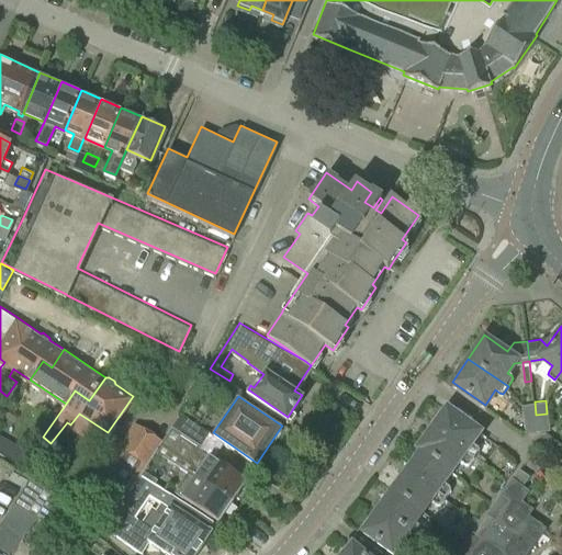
[(523,403),(524,416),(536,415),(535,401),(523,403)]
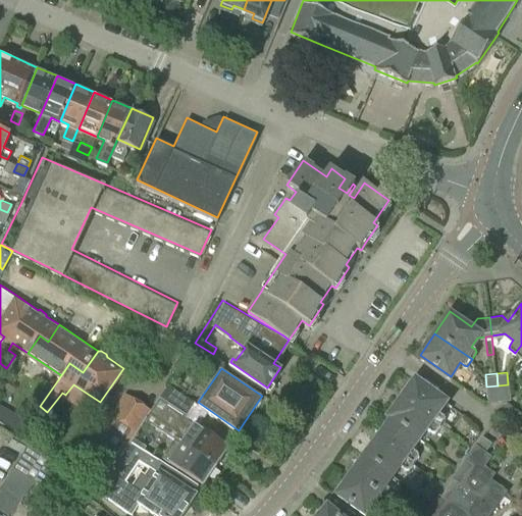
[(404,393),(402,396),(439,424),(446,416),(444,413),(438,410),(446,400),(415,377),(411,382),(408,381),(402,391),(404,393)]
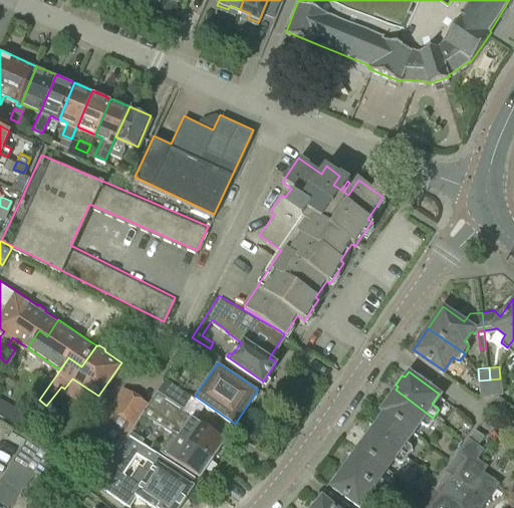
[(183,408),(192,394),(166,375),(156,390),(183,408)]
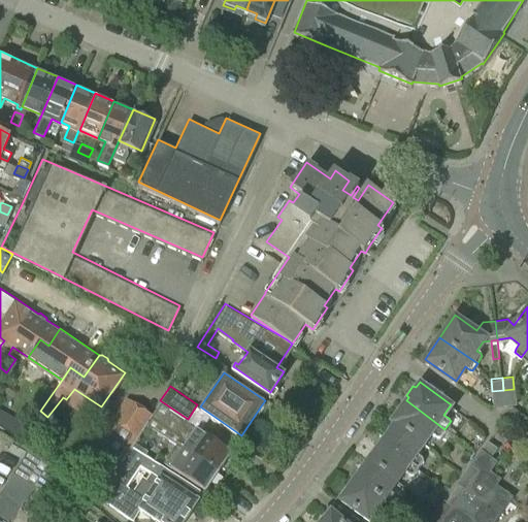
[(514,389),(503,390),(504,402),(516,401),(514,389)]
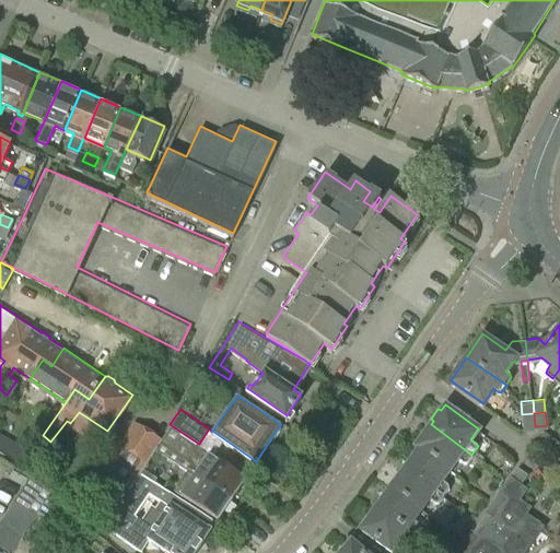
[(535,426),(534,413),(522,414),(524,427),(535,426)]
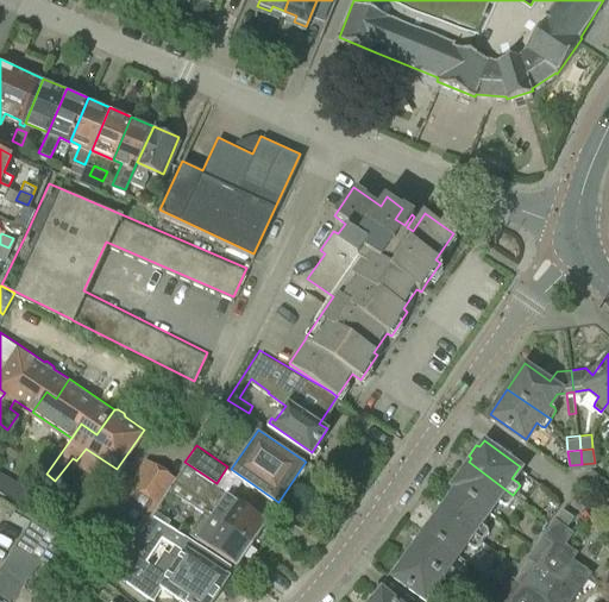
[(152,512),(168,487),(173,480),(145,461),(113,509),(115,510),(102,531),(101,532),(127,549),(152,512)]
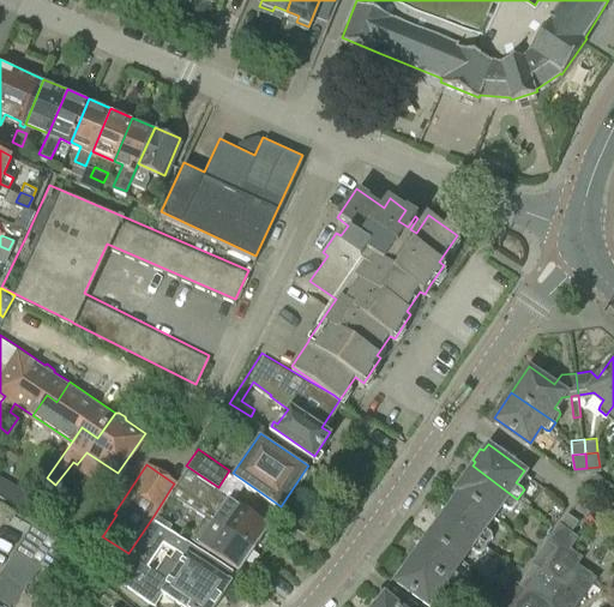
[(217,488),(218,487),(186,466),(174,484),(169,491),(185,502),(204,514),(204,515),(253,547),(268,523),(217,488)]
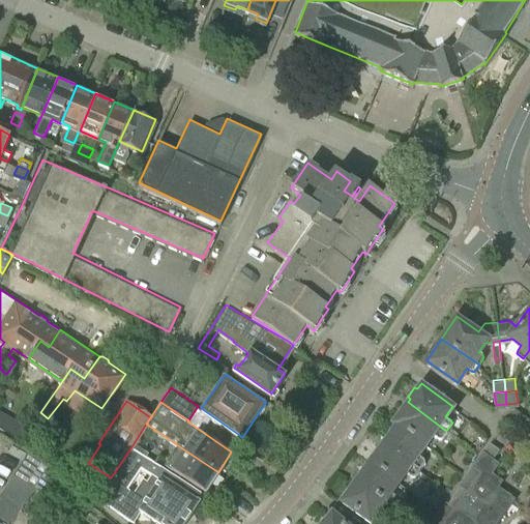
[(408,402),(405,406),(403,404),(395,413),(398,415),(394,420),(398,424),(425,443),(433,433),(438,437),(442,437),(446,431),(408,402)]
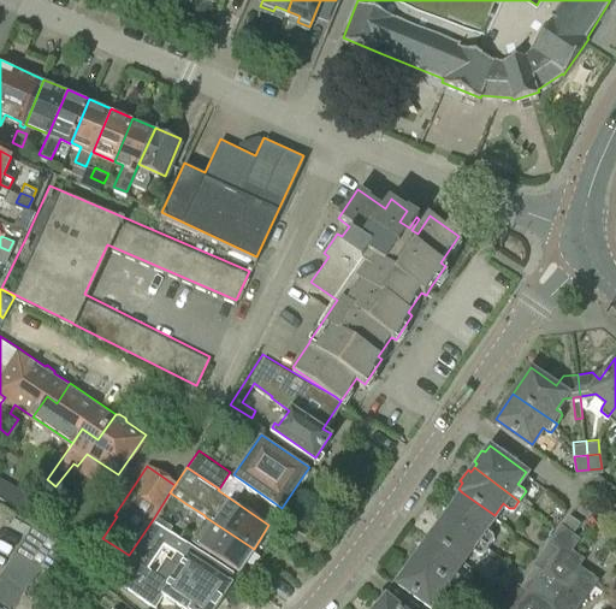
[(0,492),(24,509),(34,496),(0,473),(0,492)]
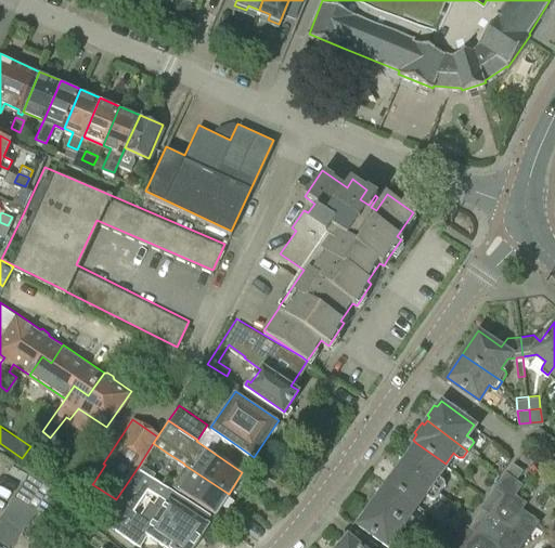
[(539,426),(533,432),(550,443),(554,436),(539,426)]
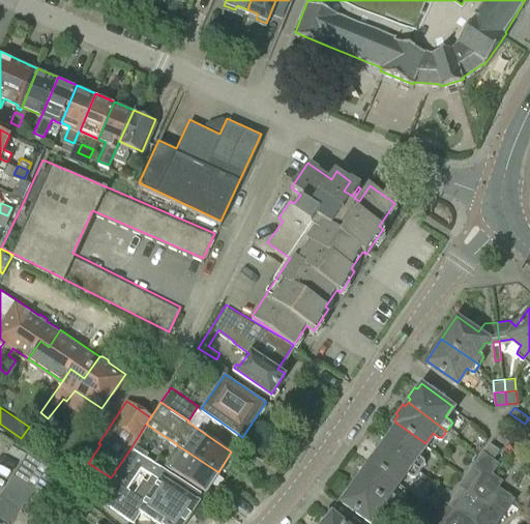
[(521,428),(522,427),(525,424),(509,413),(506,417),(521,428)]
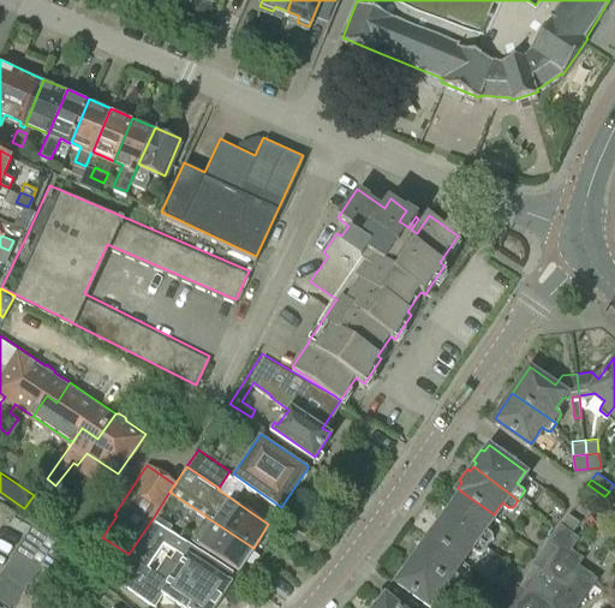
[(461,492),(445,513),(487,543),(494,534),(493,531),(485,526),(494,514),(461,492)]
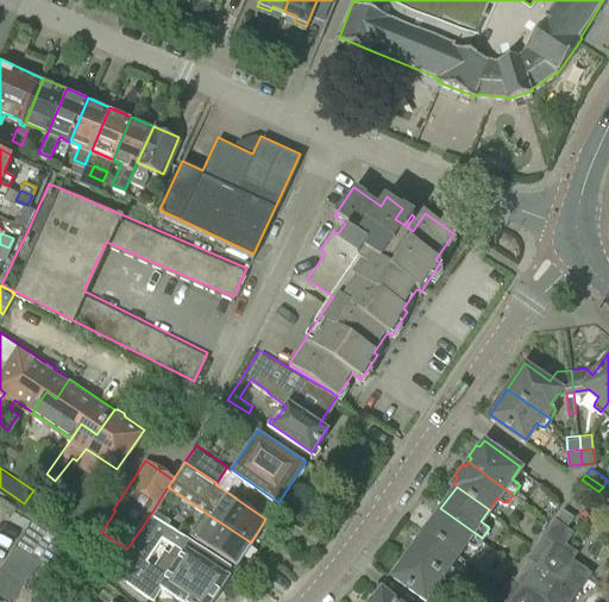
[(608,499),(600,490),(598,491),(594,499),(603,507),(603,508),(608,512),(608,499)]
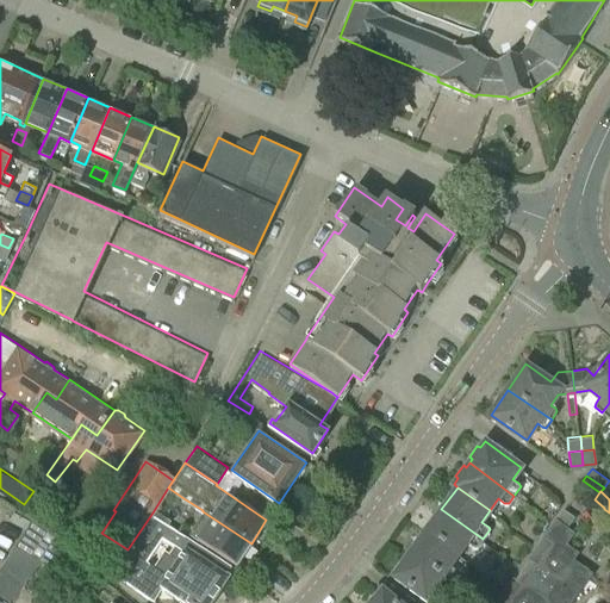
[(564,507),(555,518),(565,526),(573,515),(564,507)]
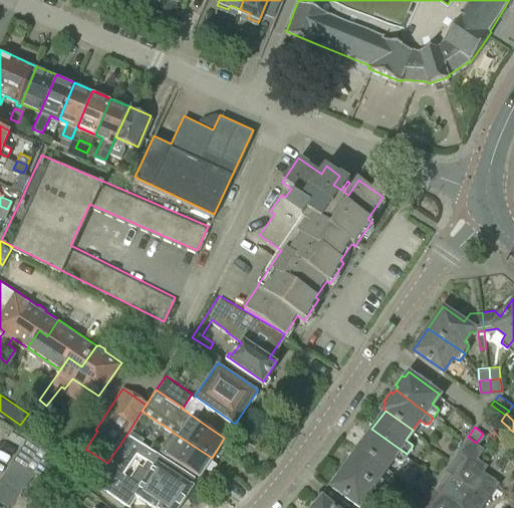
[(371,429),(358,447),(387,467),(394,456),(399,460),(403,460),(407,454),(371,429)]
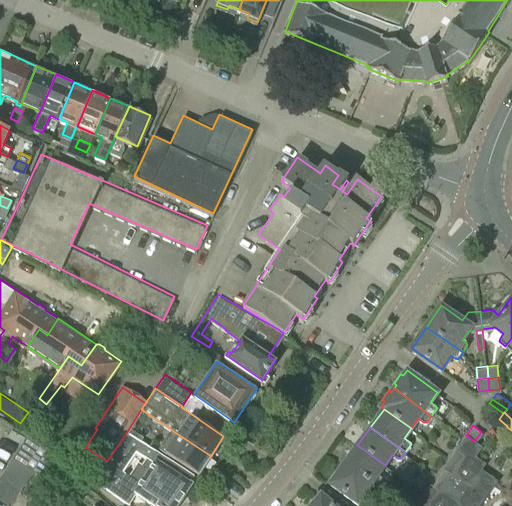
[(199,474),(211,456),(170,429),(158,446),(199,474)]
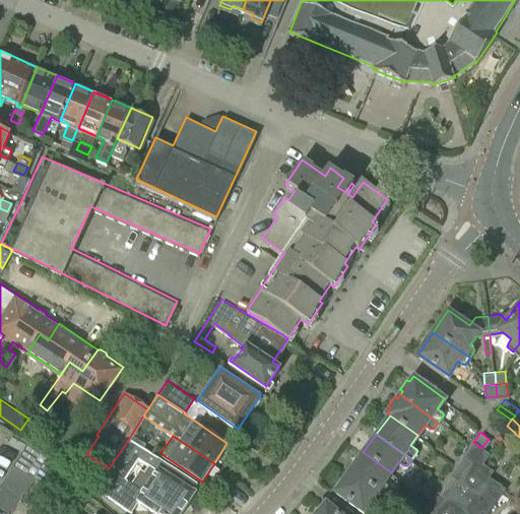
[(194,489),(198,483),(143,446),(130,437),(109,468),(96,486),(131,510),(137,499),(158,513),(180,513),(196,491),(194,489)]
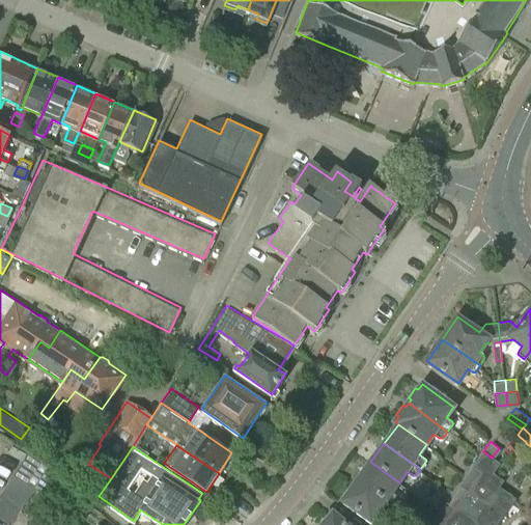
[(52,499),(68,475),(29,448),(14,472),(36,488),(52,499)]
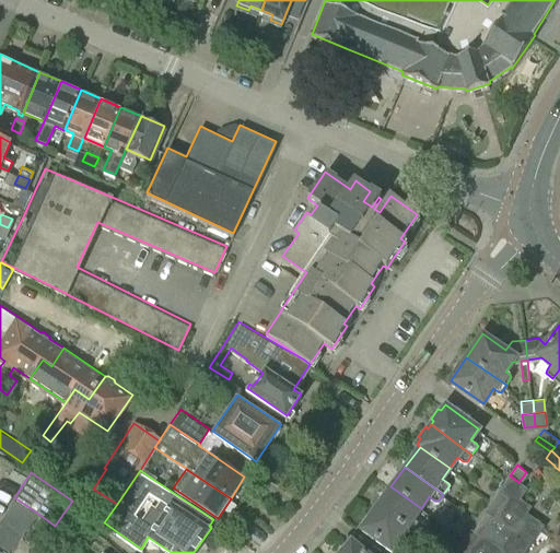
[(480,534),(473,544),(466,552),(520,552),(540,525),(523,512),(528,505),(517,497),(526,486),(518,482),(510,475),(500,490),(508,496),(501,505),(494,515),(480,534)]
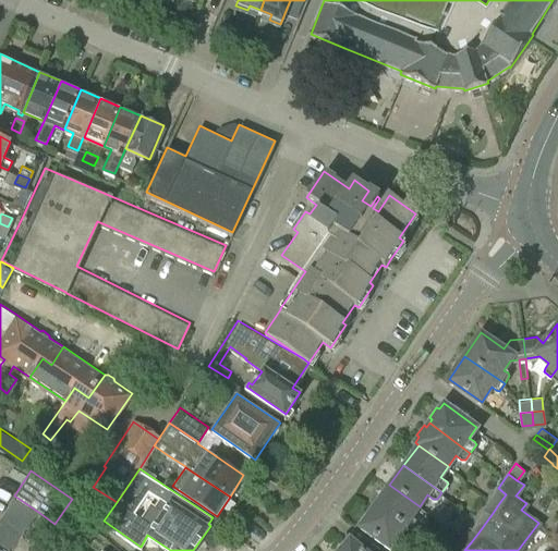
[(389,485),(375,504),(413,531),(420,523),(417,519),(412,516),(420,506),(389,485)]
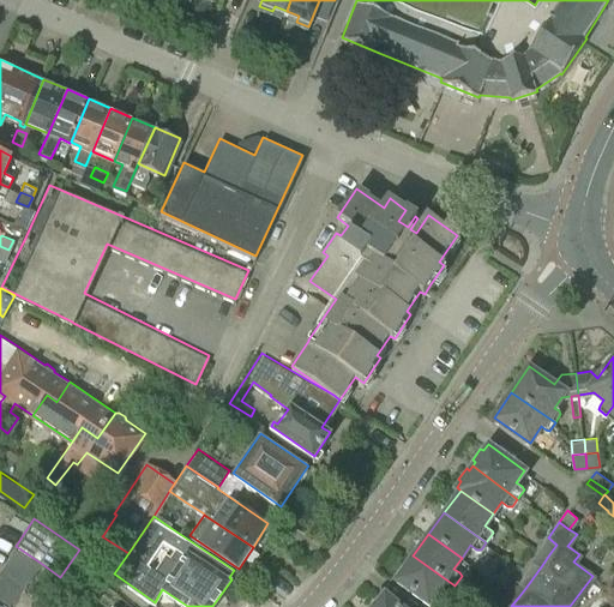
[(548,538),(540,548),(549,554),(557,545),(548,538)]
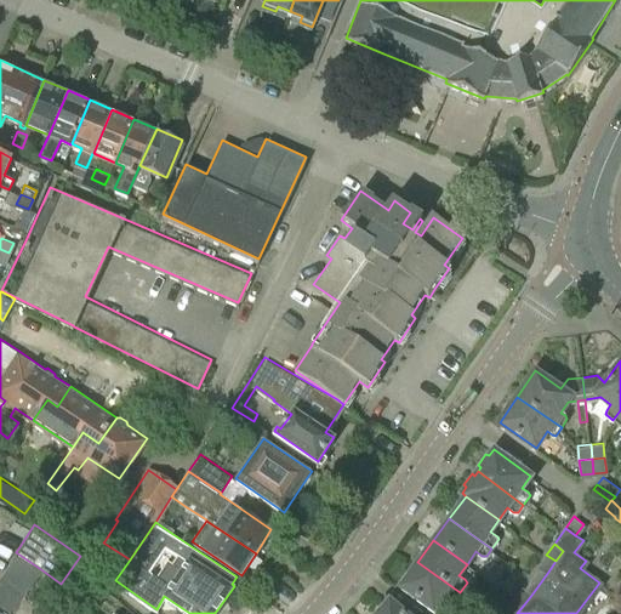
[(26,592),(43,570),(16,552),(3,574),(26,592)]
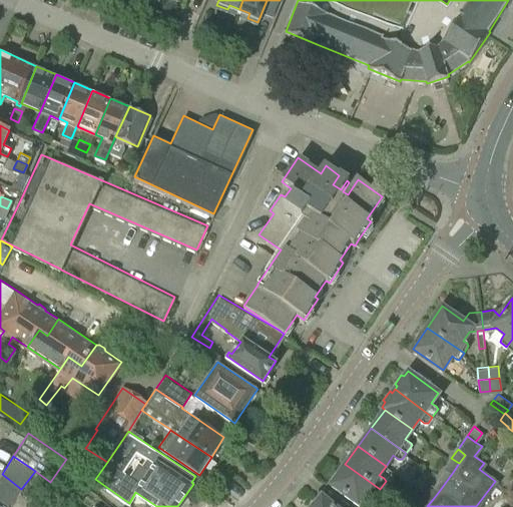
[(453,472),(459,463),(451,458),(445,466),(453,472)]
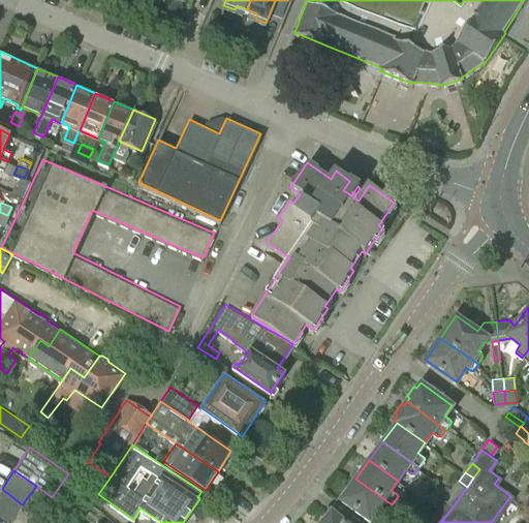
[(342,498),(370,518),(378,506),(383,511),(387,511),(392,504),(355,479),(342,498)]
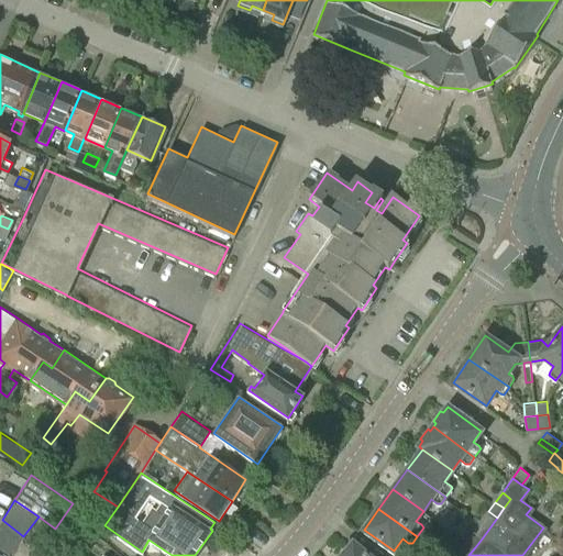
[(0,535),(14,547),(23,536),(2,520),(0,522),(0,535)]
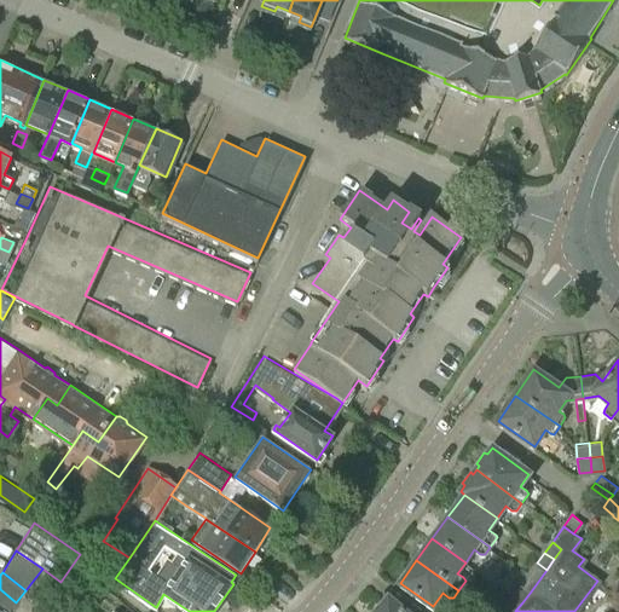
[(520,584),(513,595),(522,602),(531,592),(520,584)]
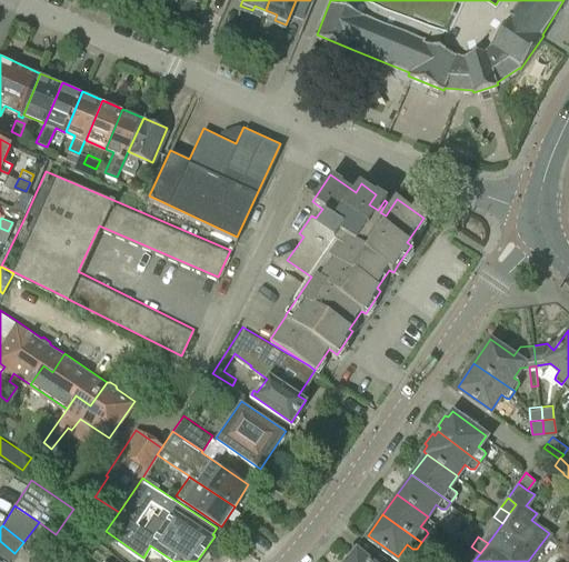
[(0,541),(0,559),(3,561),(7,561),(15,553),(0,541)]
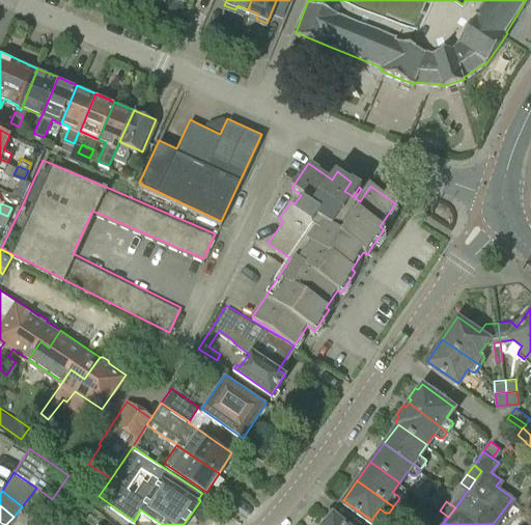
[(442,524),(448,517),(440,510),(434,520),(440,524),(442,524)]
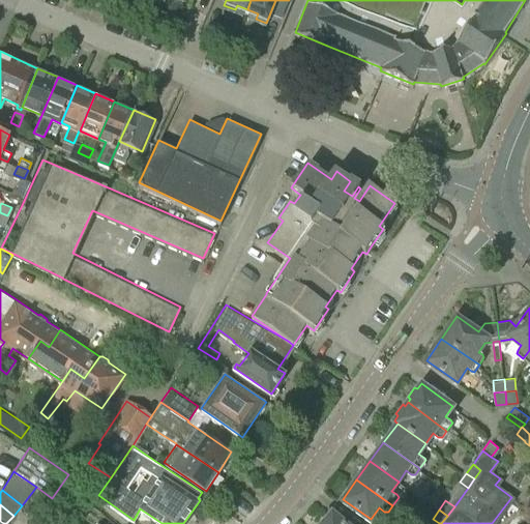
[(322,523),(347,523),(332,512),(322,523)]
